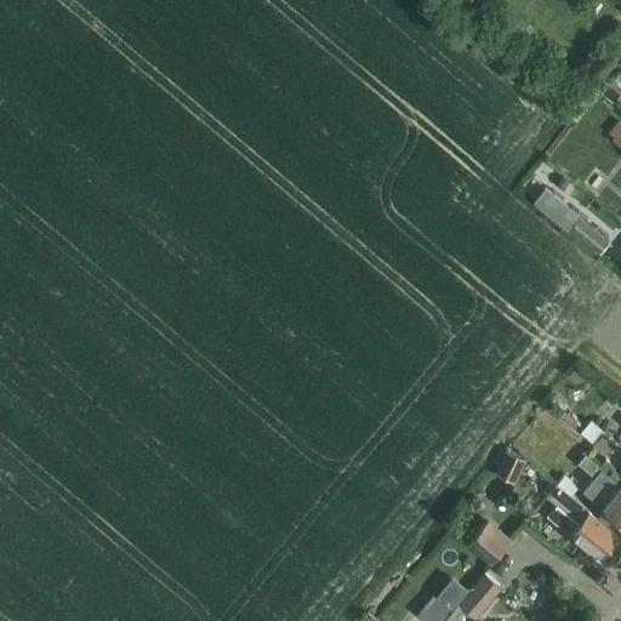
[(620,125),(616,123),(609,132),(615,137),(613,141),(620,147),(620,125)]
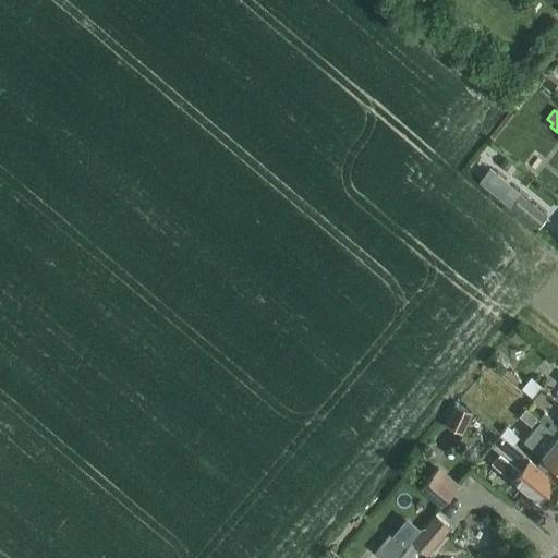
[(507,189),(499,197),(509,206),(519,194),(521,192),(511,184),(507,189)]
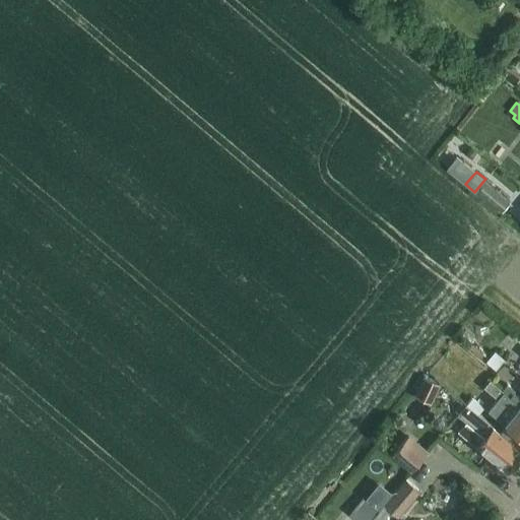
[(510,202),(483,181),(474,192),(501,213),(510,202)]
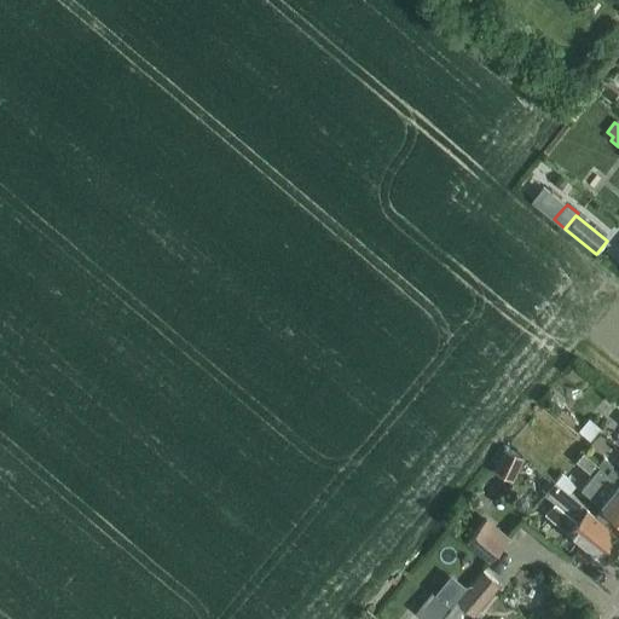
[(537,403),(571,434),(579,426),(547,393),(537,403)]
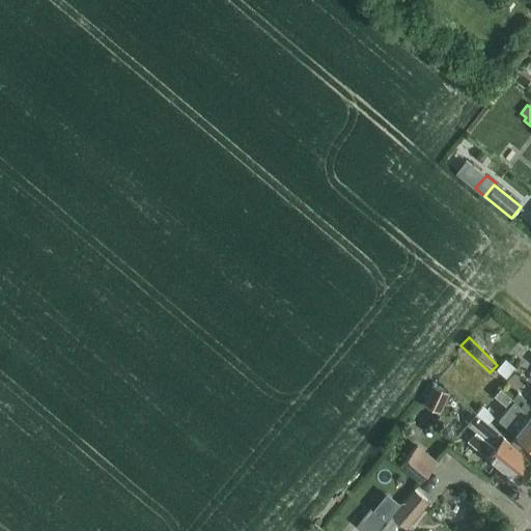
[(506,379),(515,368),(504,359),(496,370),(506,379)]
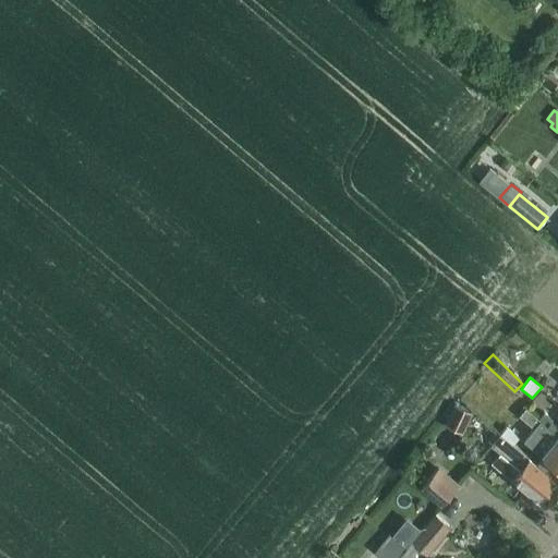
[(453,404),(444,425),(462,435),(473,413),(453,404)]
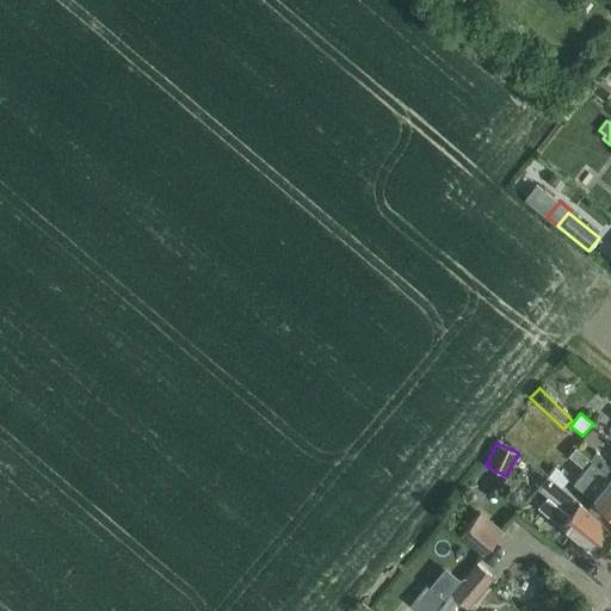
[(610,477),(609,476),(602,470),(573,446),(566,455),(584,470),(573,483),(592,499),(584,507),(610,529),(610,477)]
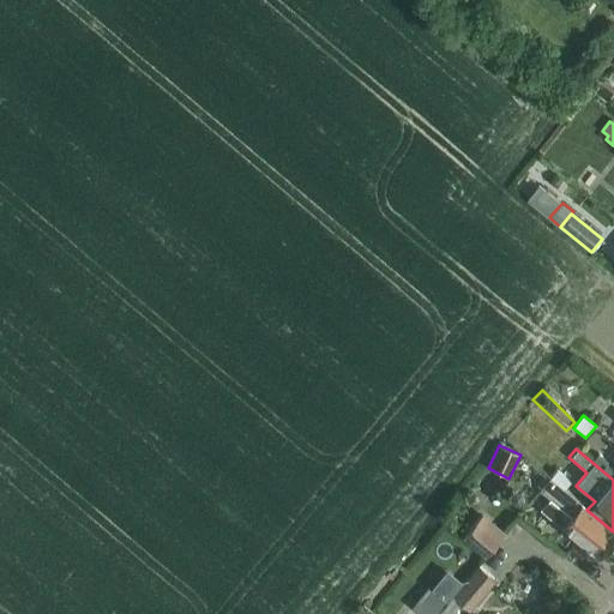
[(557,470),(549,480),(564,491),(571,482),(557,470)]
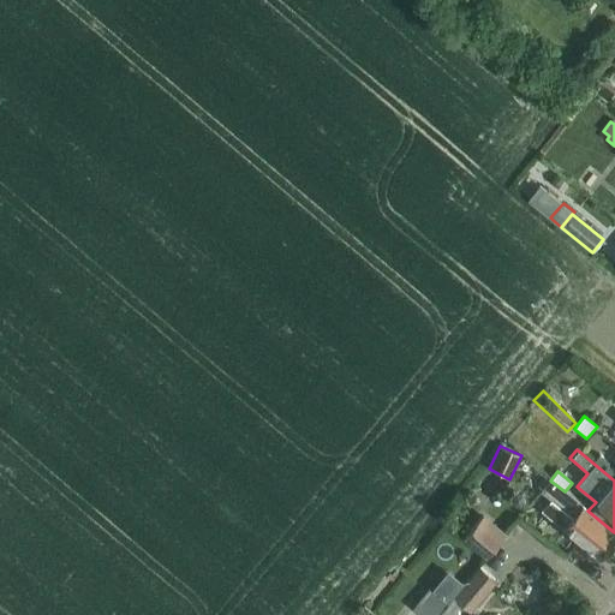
[(614,532),(587,511),(565,491),(550,481),(550,479),(541,490),(572,517),(563,527),(599,557),(614,538),(614,532)]
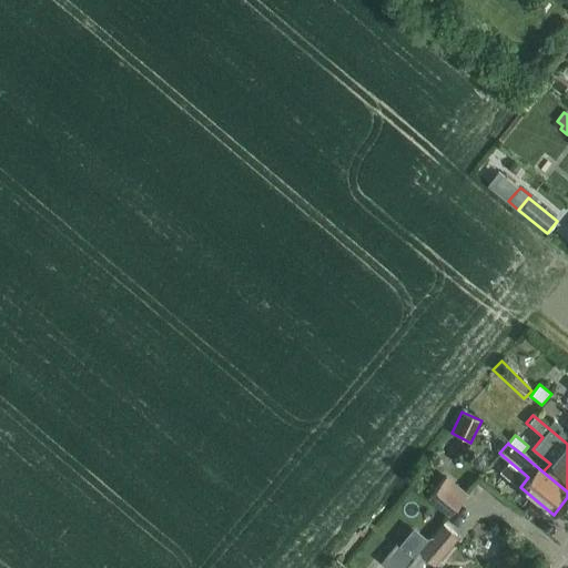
[(447,474),(428,496),(449,514),(467,492),(447,474)]
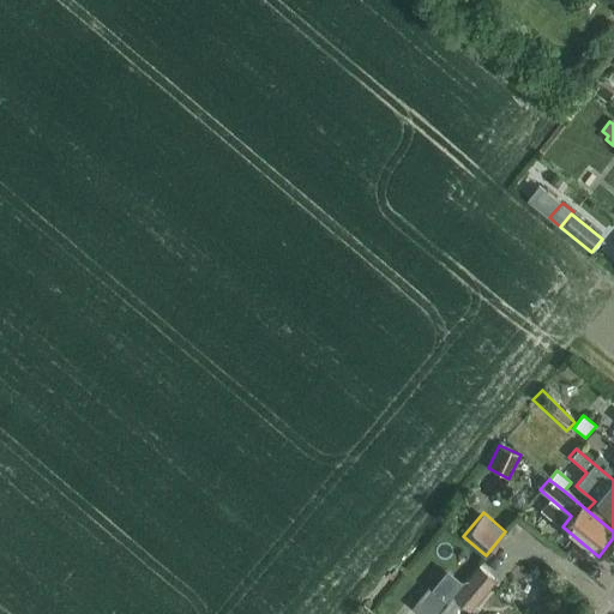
[(452,596),(469,611),(494,582),(476,566),(452,596)]
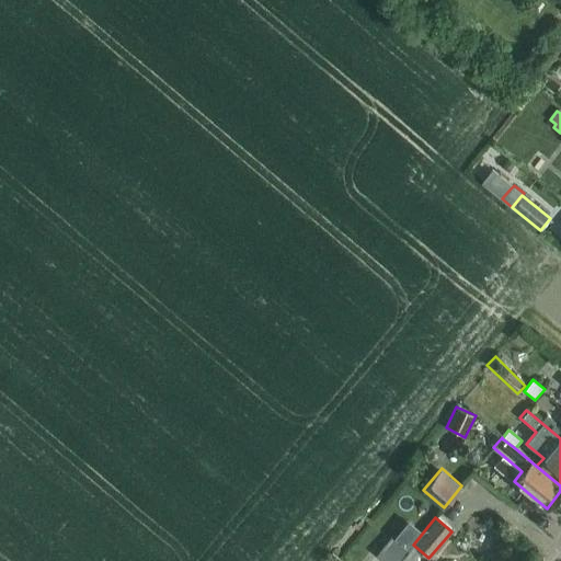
[(390,537),(376,556),(382,560),(398,560),(400,560),(408,550),(390,537)]
